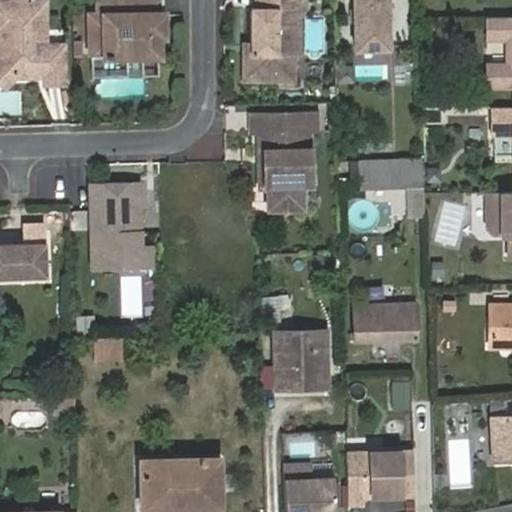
[(0,0),(0,63),(14,77),(42,76),(43,84),(64,84),(63,44),(45,44),(44,0),(0,0)]
